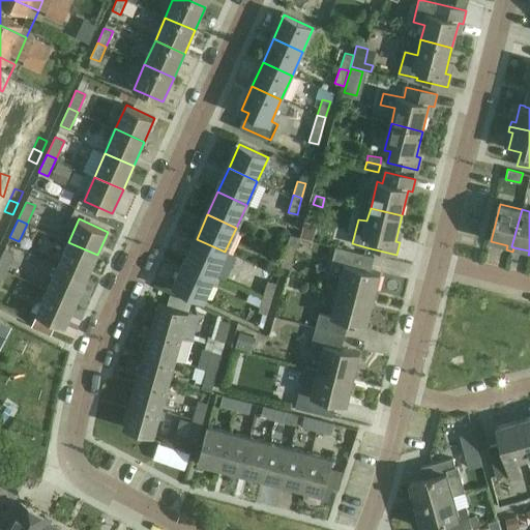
[(286,251),(294,253),(298,237),(290,235),(286,251)]
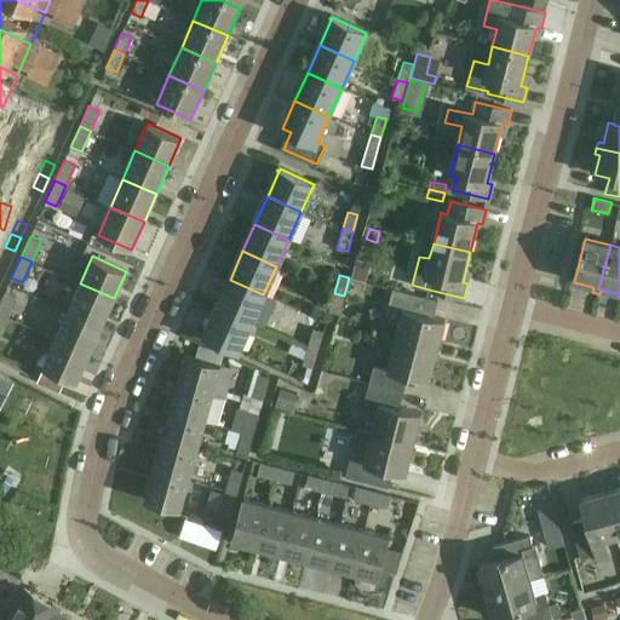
[(251,322),(263,294),(230,280),(217,306),(251,322)]
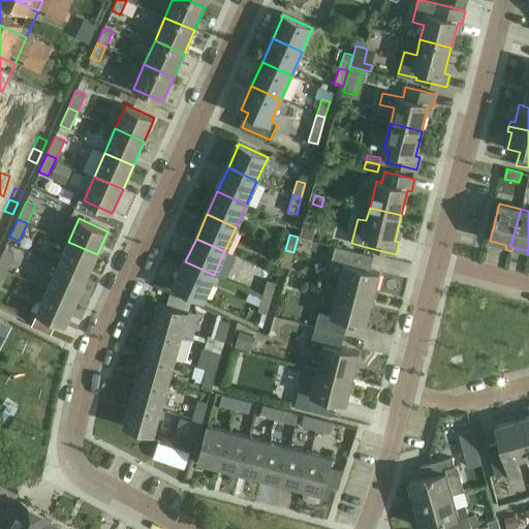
[(87,278),(97,254),(68,242),(58,266),(87,278)]
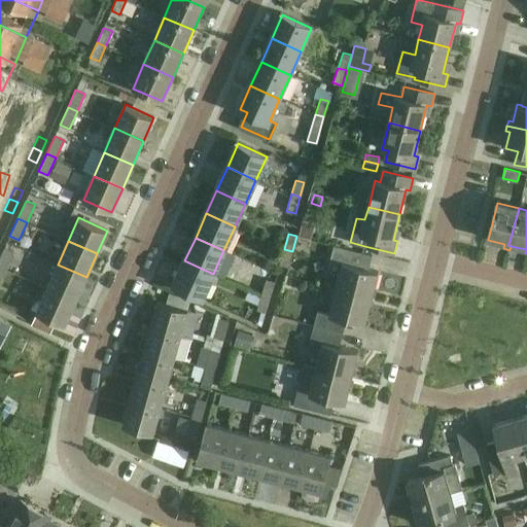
[(336,287),(373,296),(379,272),(360,267),(364,252),(335,245),(331,259),(328,271),(340,273),(336,287)]
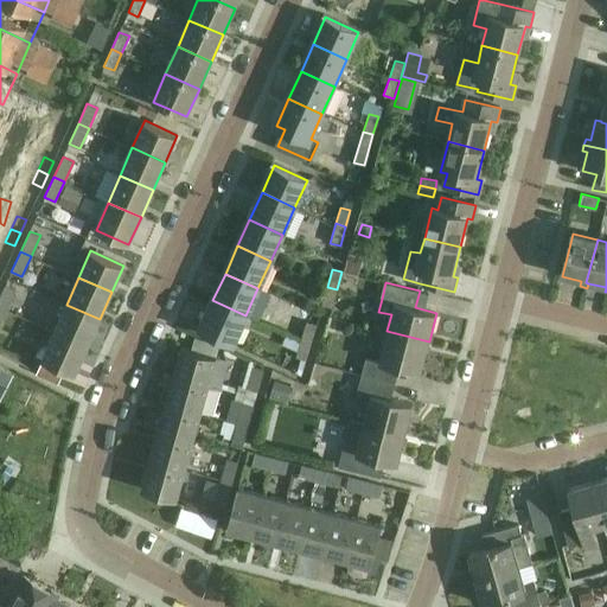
[(0,295),(0,306),(7,310),(16,289),(5,285),(0,295)]
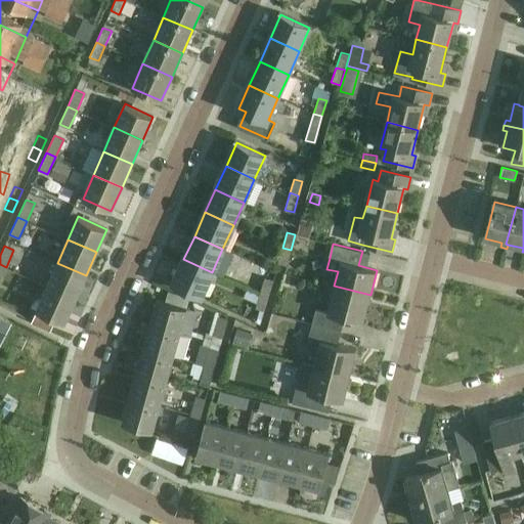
[(287,265),(291,250),(282,248),(277,263),(287,265)]
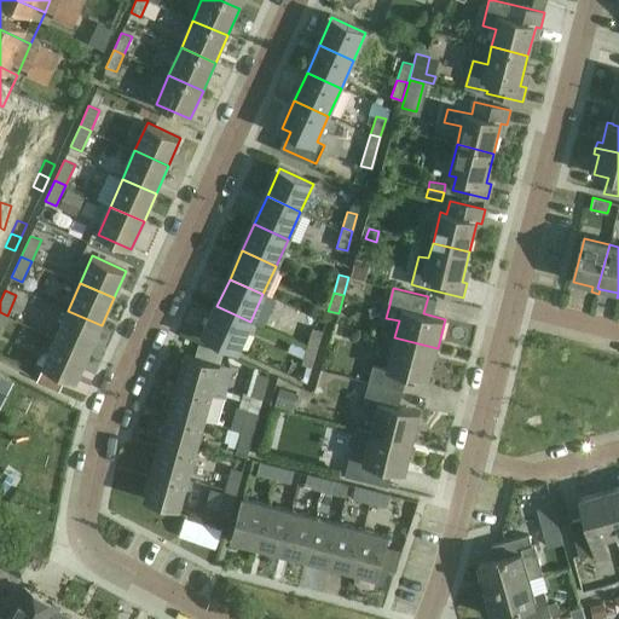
[(302,311),(325,318),(330,304),(307,295),(302,311)]
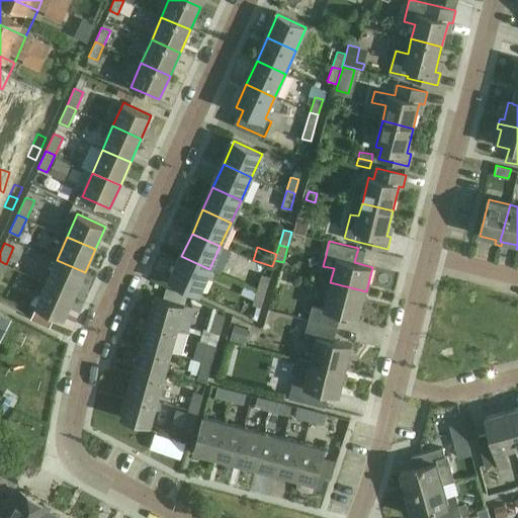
[(199,292),(209,269),(181,256),(171,279),(199,292)]
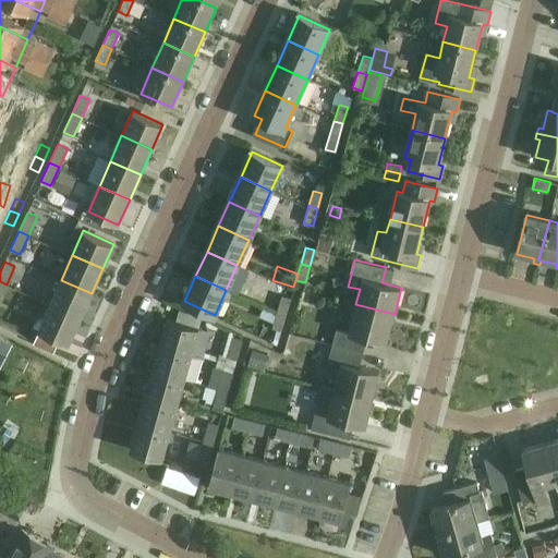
[(80,318),(92,293),(61,280),(50,305),(80,318)]
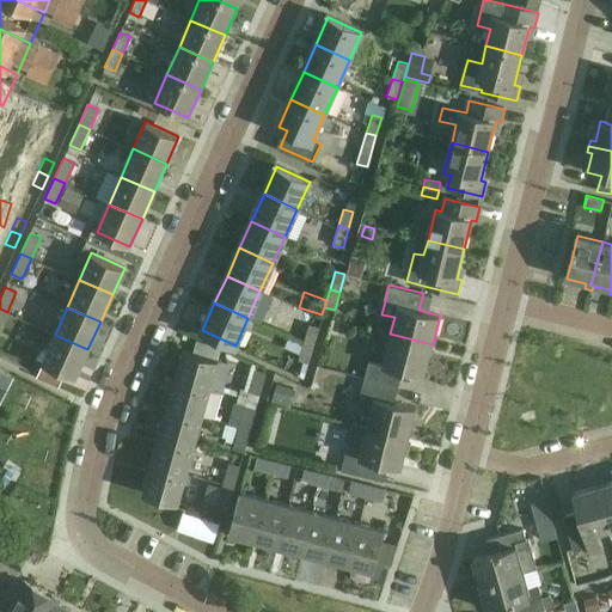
[(304,341),(314,344),(319,326),(308,323),(304,341)]
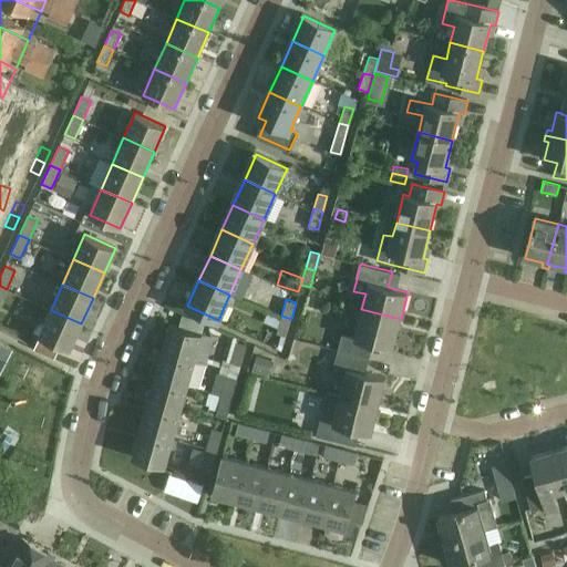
[(393,347),(401,319),(361,309),(354,337),(342,333),(338,349),(370,357),(373,341),(393,347)]
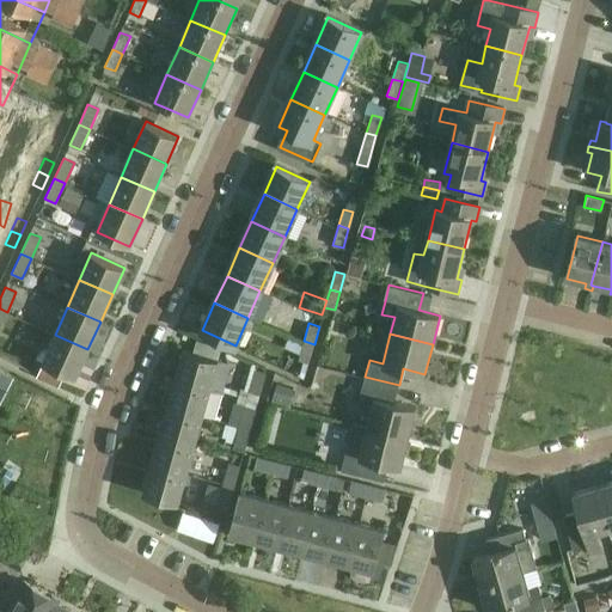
[(75,377),(87,349),(55,335),(48,349),(42,347),(37,357),(43,360),(42,362),(43,362),(37,375),(59,385),(65,372),(75,377)]
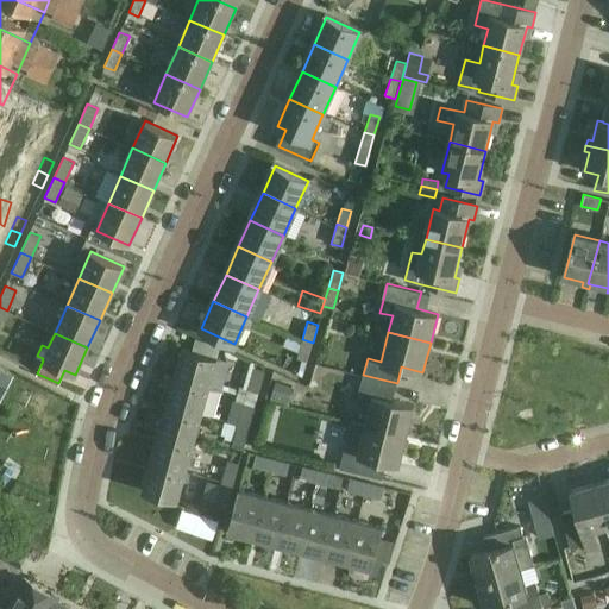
[(286,333),(282,345),(299,351),(301,344),(302,339),(286,333)]
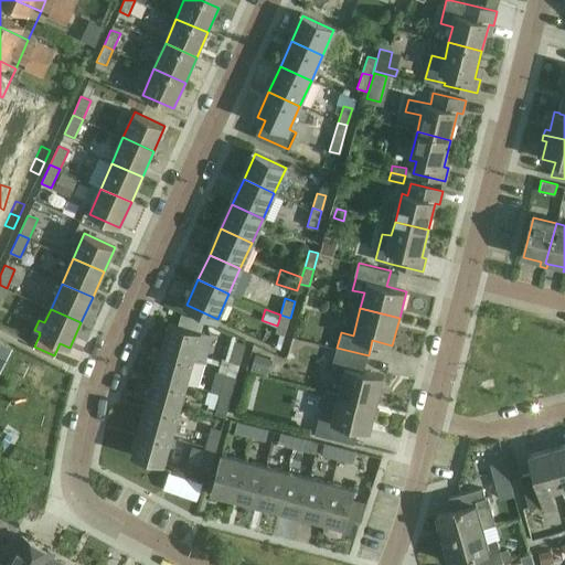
[(285,333),(290,318),(280,315),(279,319),(277,326),(276,331),(285,333)]
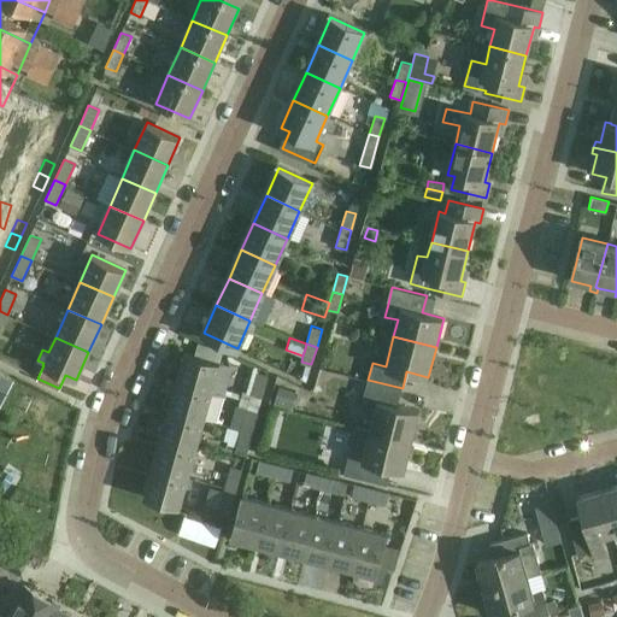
[(198,346),(195,356),(186,352),(177,382),(212,392),(223,353),(198,346)]
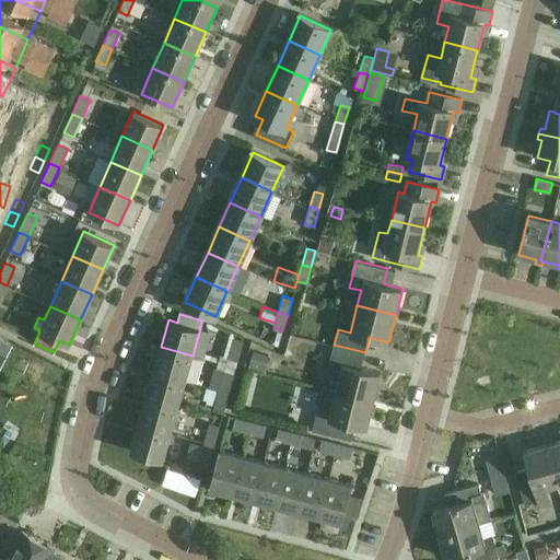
[(235,368),(243,339),(233,337),(225,364),(235,368)]
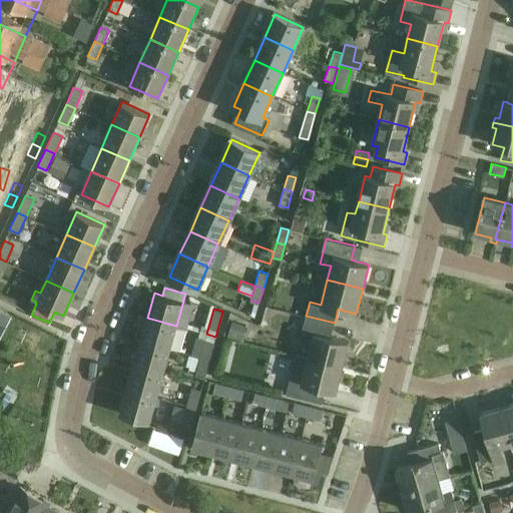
[(0,310),(0,339),(5,330),(12,316),(1,310),(0,310)]
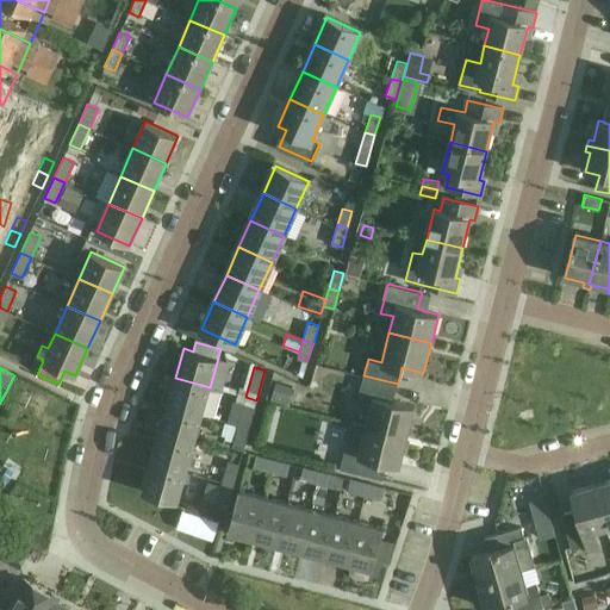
[(393,400),(398,384),(363,375),(356,405),(369,409),(365,425),(406,435),(415,405),(393,400)]
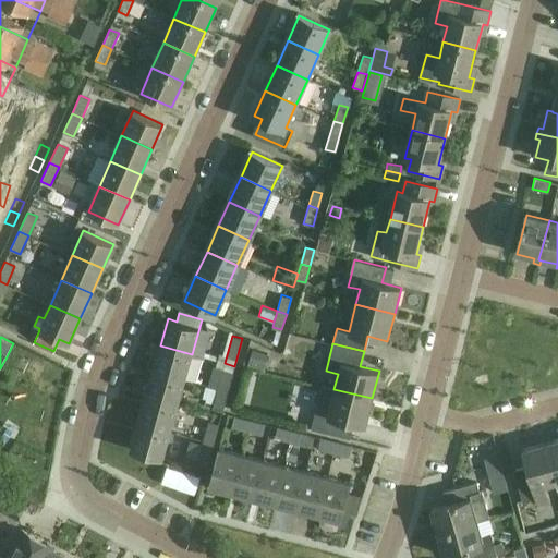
[(184,380),(192,354),(160,346),(153,372),(184,380)]
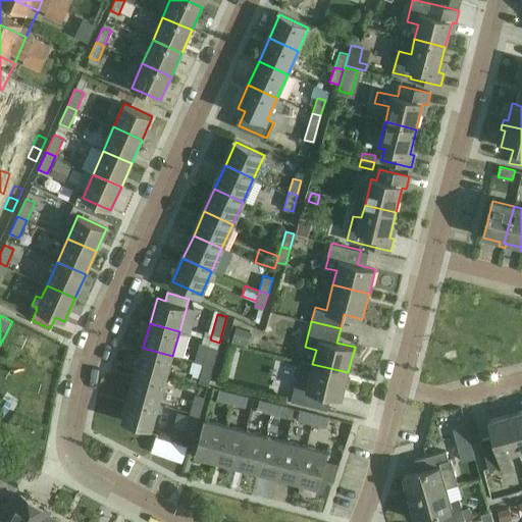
[(235,327),(229,343),(246,348),(251,332),(235,327)]
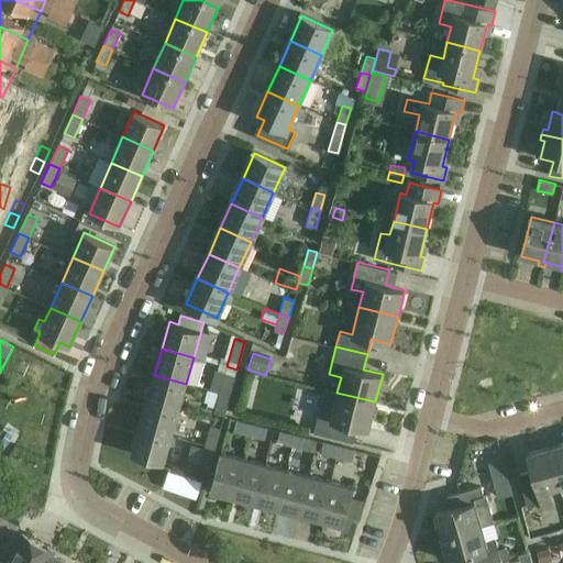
[(229,396),(236,370),(227,366),(219,393),(229,396)]
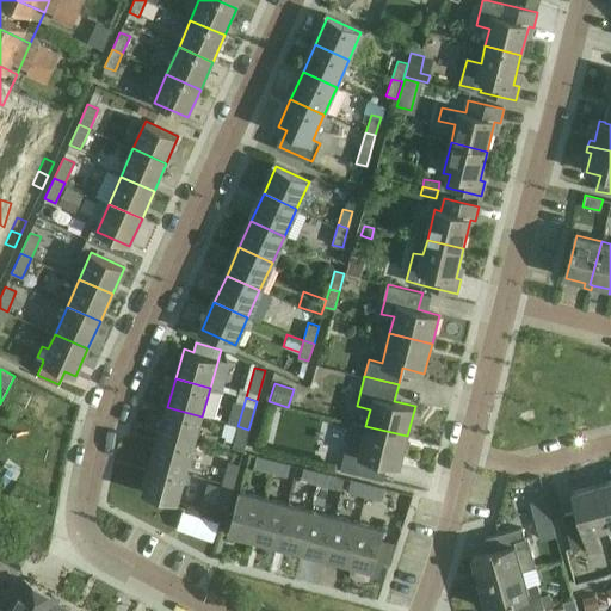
[(195,445),(202,417),(167,407),(159,434),(195,445)]
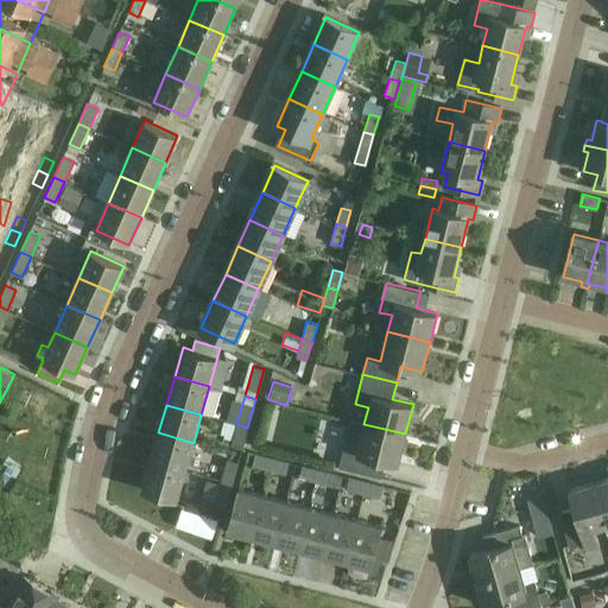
[(405,434),(363,424),(350,420),(343,450),(342,449),(339,467),(373,475),(378,458),(398,463),(405,434)]
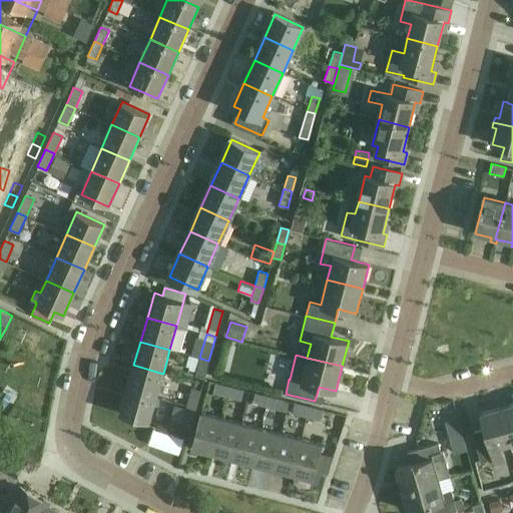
[(203,378),(208,361),(199,358),(194,376),(203,378)]
